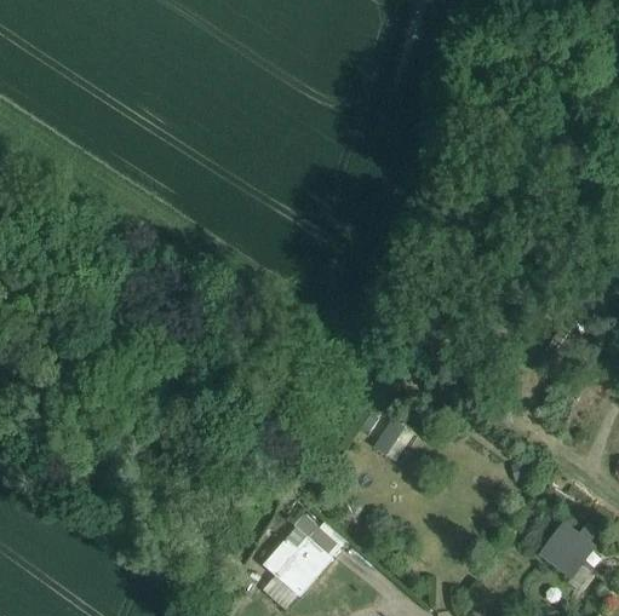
[(618,126),(613,121),(599,140),(612,150),(618,139),(618,126)]
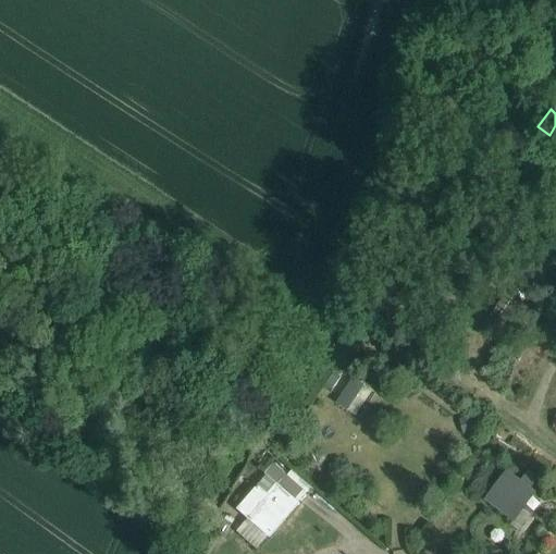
[(355,415),(372,389),(353,376),(336,402),(355,415)]
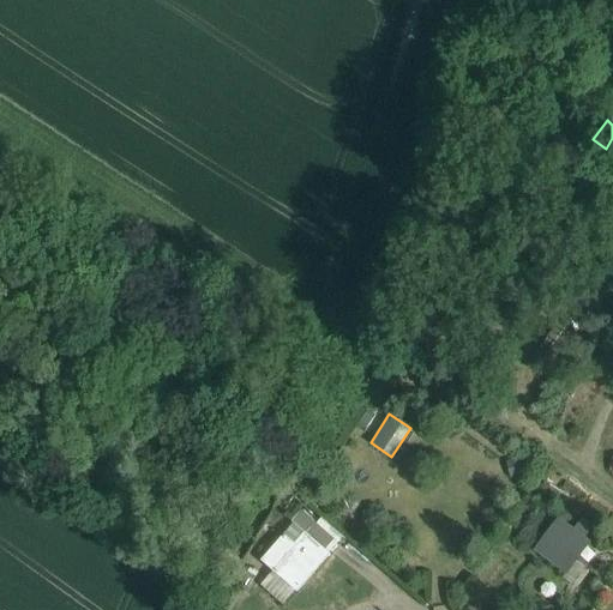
[(510,477),(524,473),(521,456),(505,459),(510,477)]
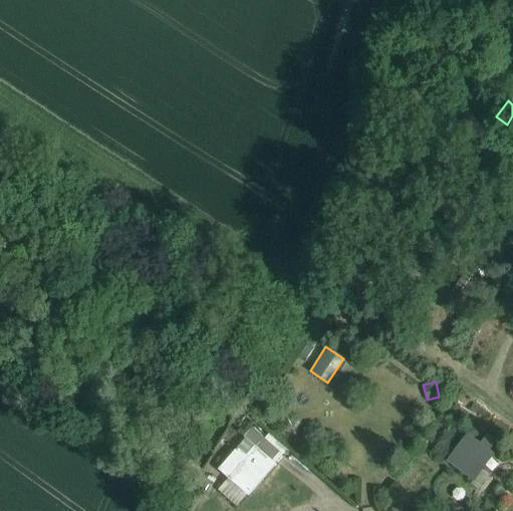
[(237,446),(217,468),(227,477),(217,489),(237,506),(274,463),(271,460),(279,451),(251,427),(244,436),(250,441),(242,450),(237,446)]
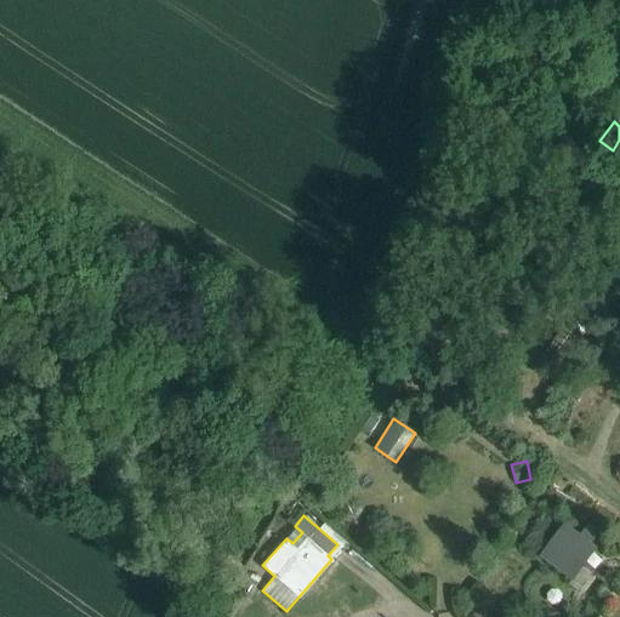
[(561,525),(540,554),(572,577),(568,583),(578,590),(591,573),(581,566),(595,549),(587,543),(596,532),(587,526),(579,537),(561,525)]
